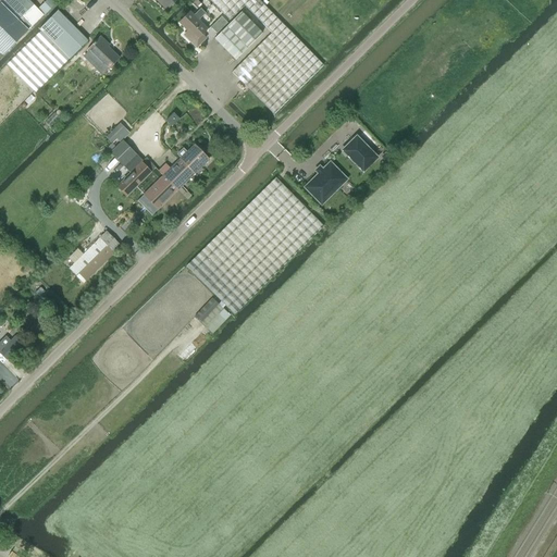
[(0,0),(0,52),(2,56),(28,31),(27,29),(42,14),(27,0),(0,0)]
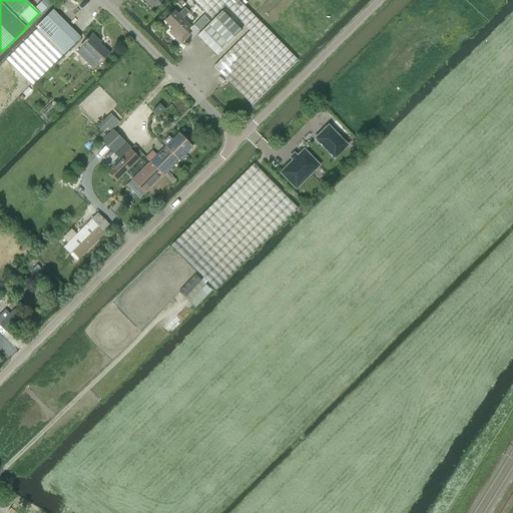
[(50,0),(42,0),(34,8),(40,14),(52,2),(50,0)]
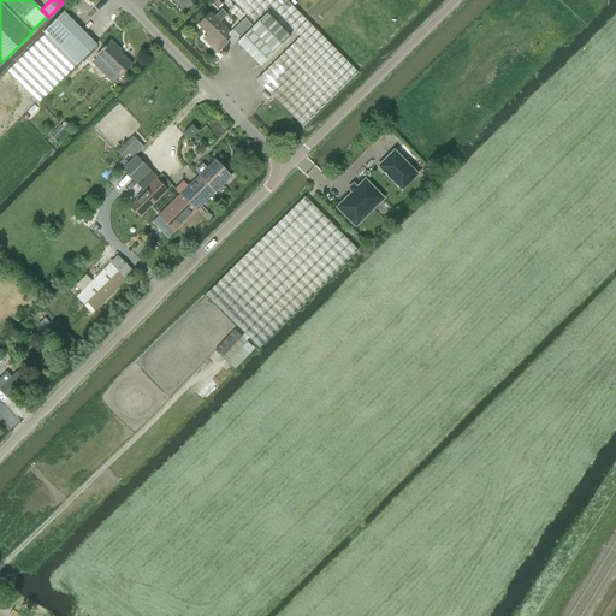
[(172,0),(184,11),(195,0),(172,0)]
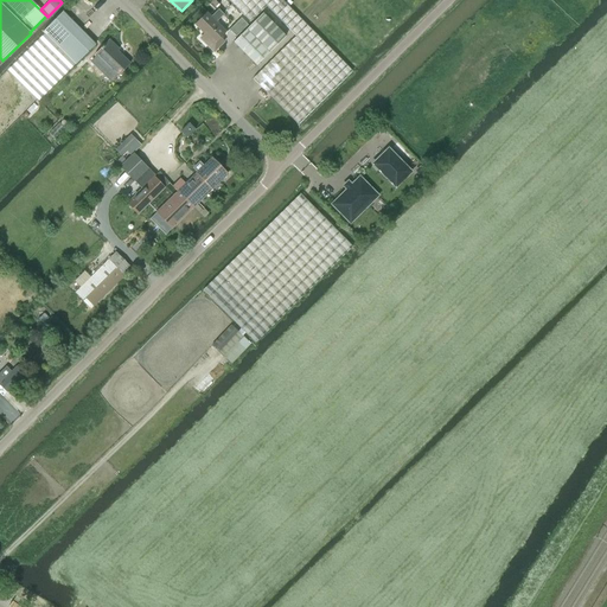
[(280,0),(228,0),(244,16),(250,21),(267,6),(296,36),(253,78),(263,89),(299,126),(342,83),(352,71),(280,0)]
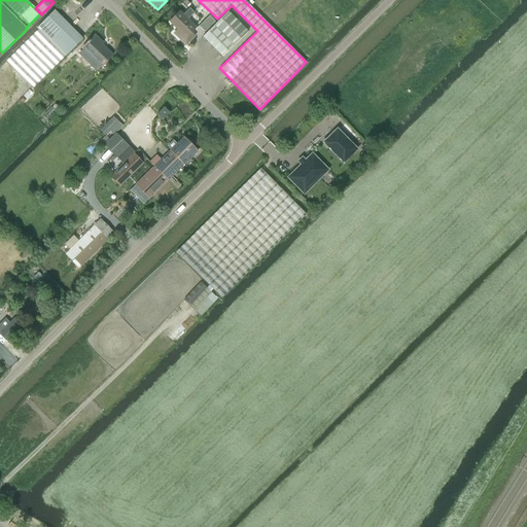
[(195,36),(190,33),(196,28),(187,19),(194,12),(189,8),(182,14),(179,11),(169,22),(180,33),(176,36),(185,45),(195,36)]
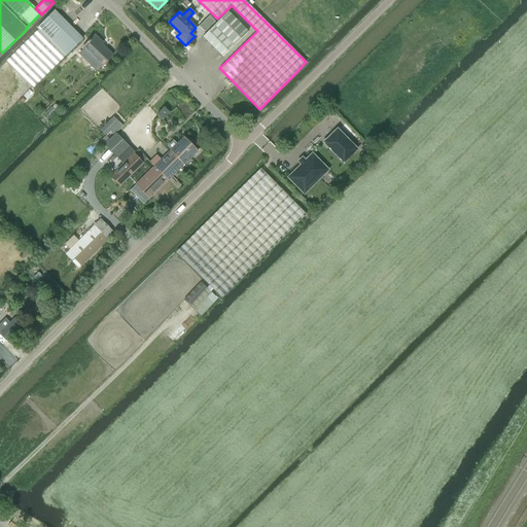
[(55,10),(36,28),(38,29),(65,56),(82,38),(55,10)]
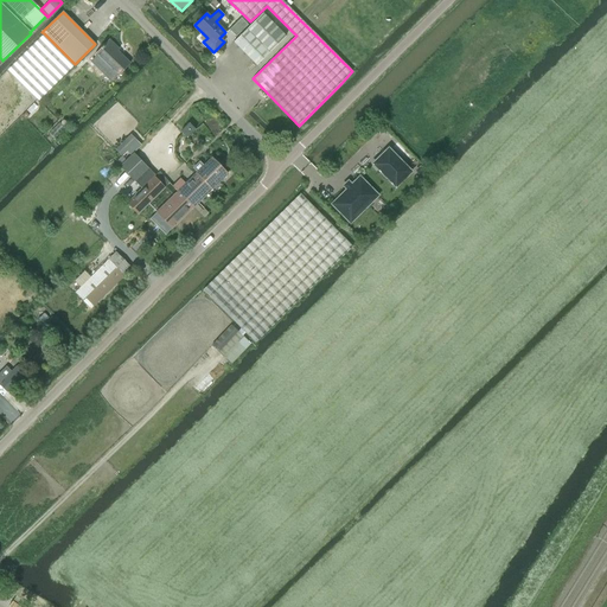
[(232,42),(256,65),(286,36),(262,13),(251,23),(232,42)]
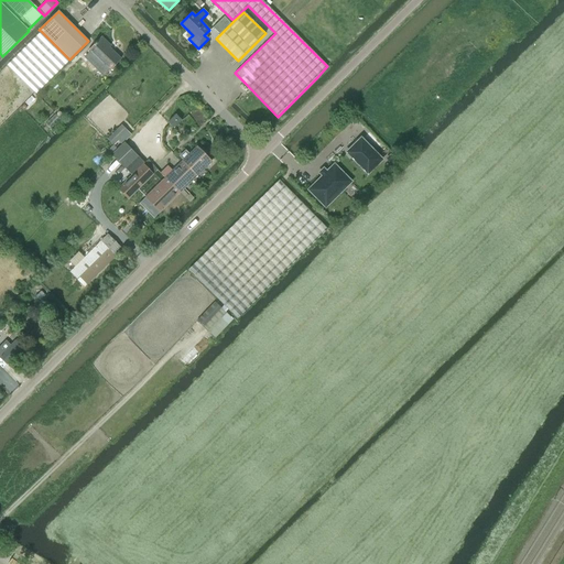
[(213,28),(218,34),(229,23),(224,17),(213,28)]
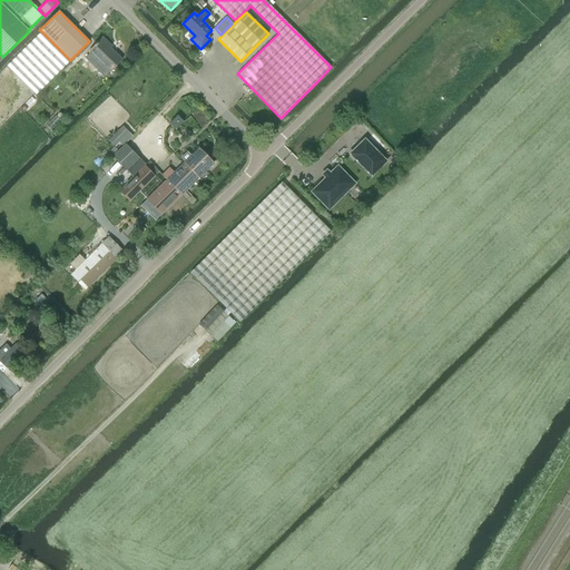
[(12,61),(8,66),(31,90),(37,95),(56,76),(70,60),(41,31),(12,61)]
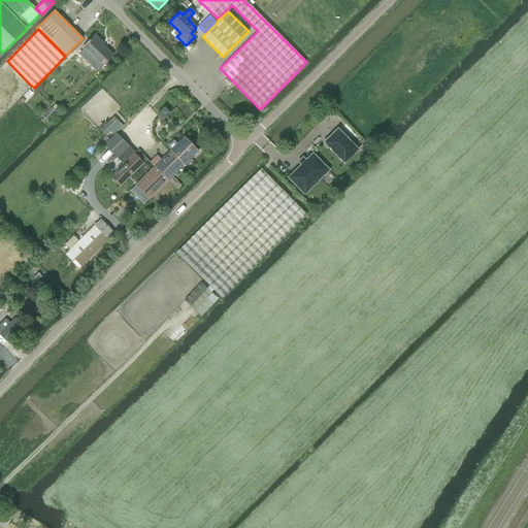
[(100,66),(112,55),(101,44),(102,42),(94,34),(80,47),(100,66)]
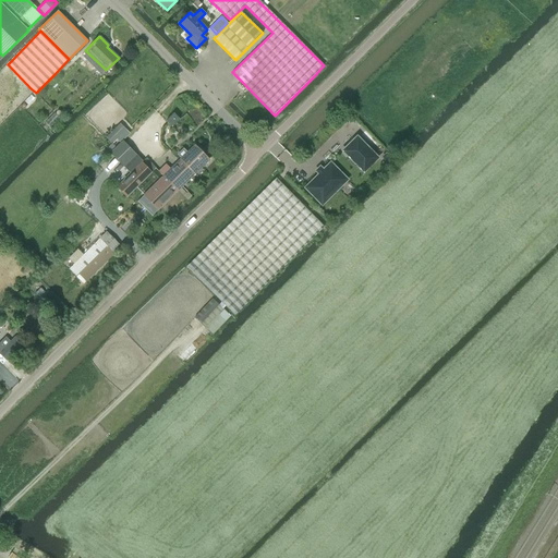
[(166,121),(171,126),(179,119),(173,113),(166,121)]
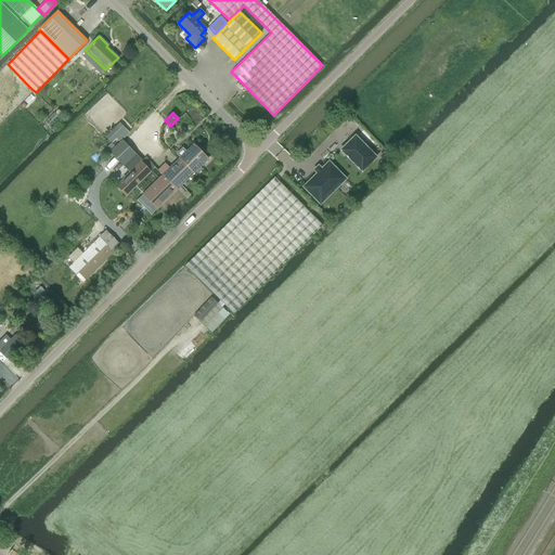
[(105,137),(112,143),(126,129),(119,123),(105,137)]
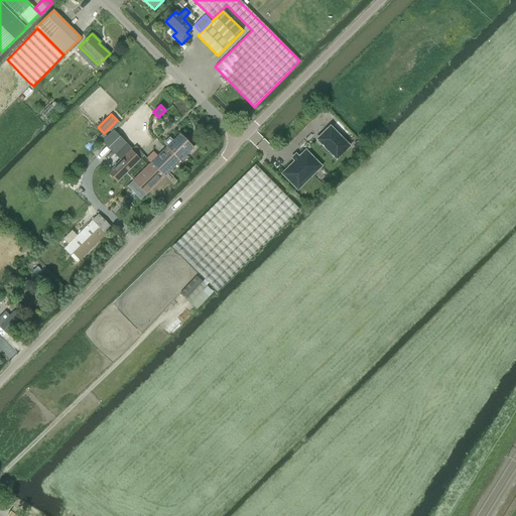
[(331,127),(317,140),(337,159),(350,146),(331,127)]
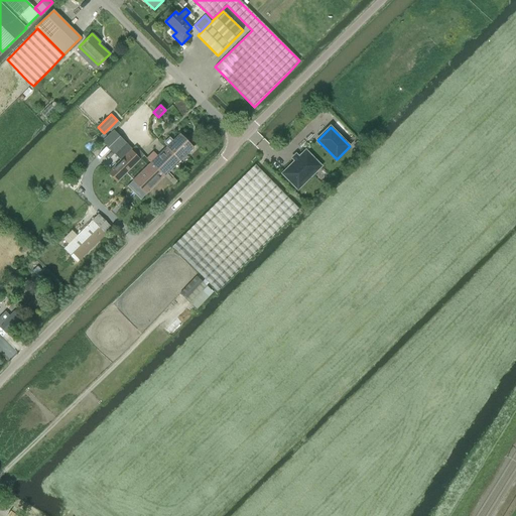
[(165,148),(178,161),(192,148),(179,134),(165,148)]
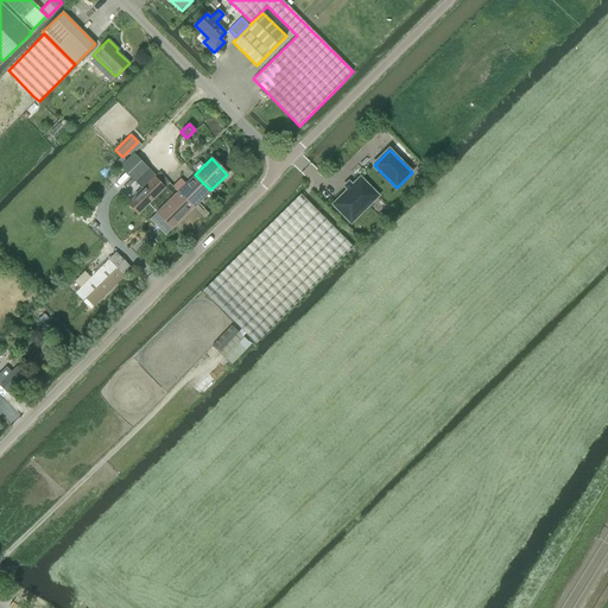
[(416,171),(422,178),(426,173),(420,166),(416,171)]
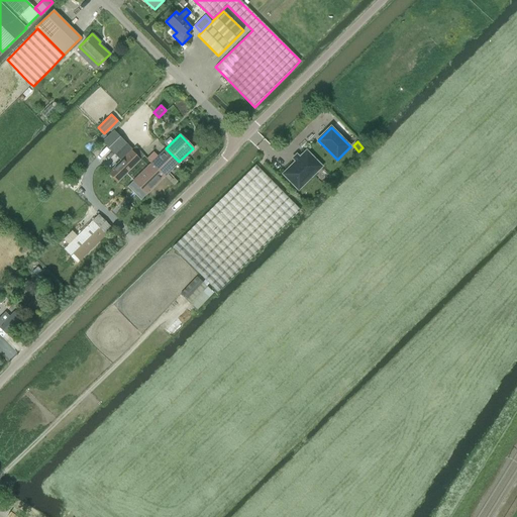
[(120,162),(108,173),(117,182),(140,159),(125,143),(114,154),(120,162)]
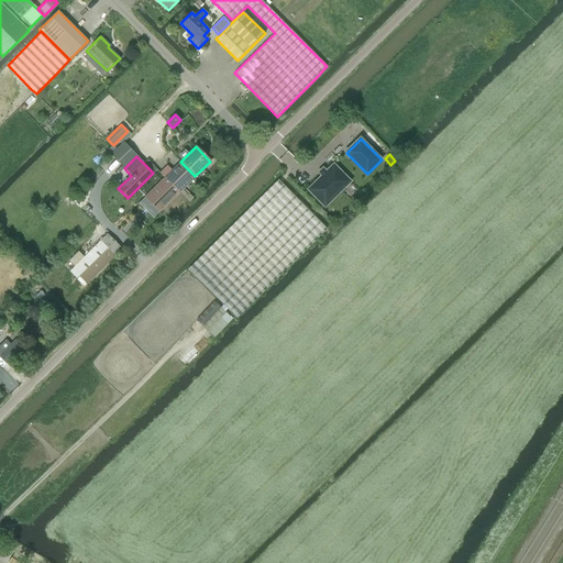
[(179,192),(195,176),(180,162),(165,177),(179,192)]
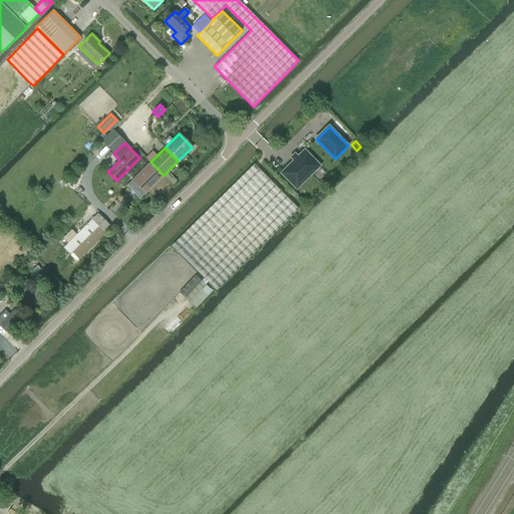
[(297,189),(320,166),(305,151),(282,173),(297,189)]
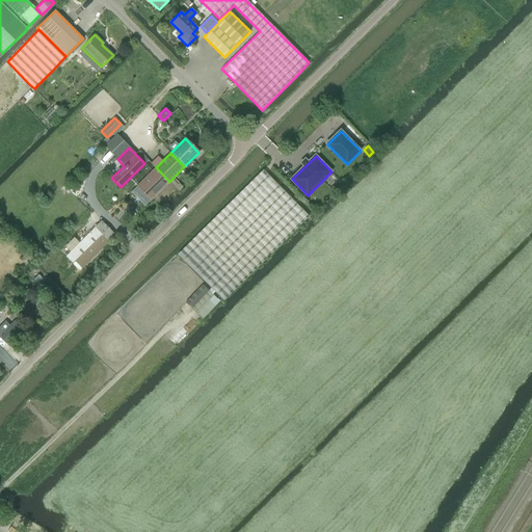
[(169,182),(156,167),(137,186),(151,200),(169,182)]
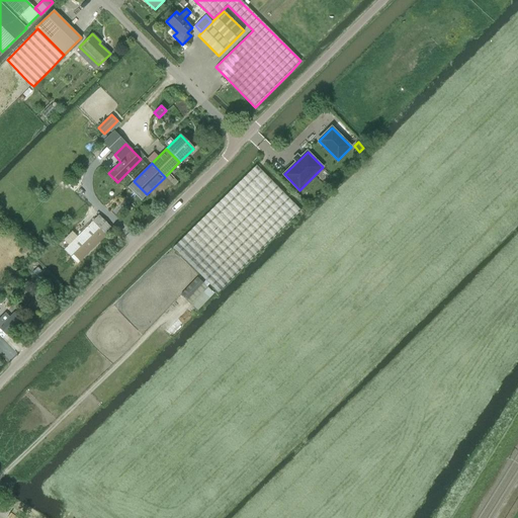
[(218,292),(276,235),(301,210),(257,166),(173,248),(218,292)]
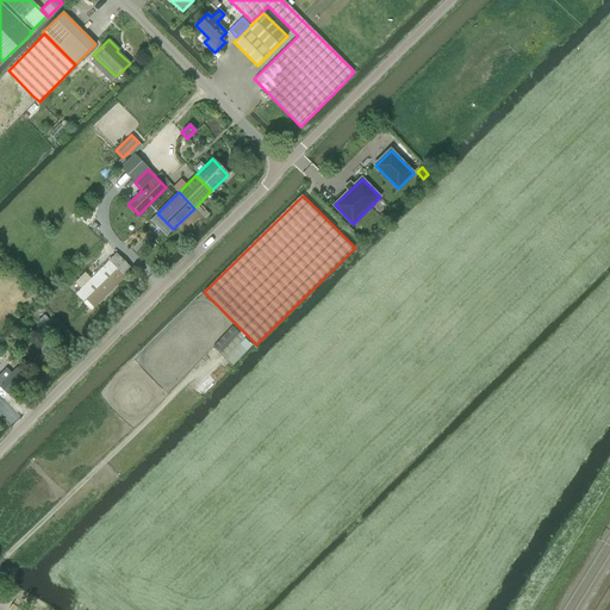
[(116,254),(75,294),(91,310),(131,269),(116,254)]
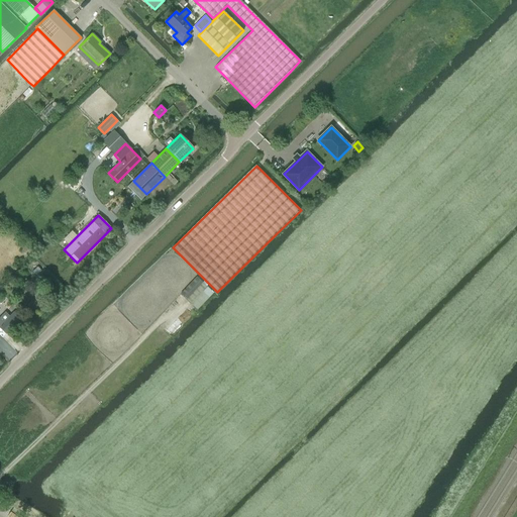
[(197,310),(213,293),(202,282),(198,277),(181,295),(185,299),(197,310)]
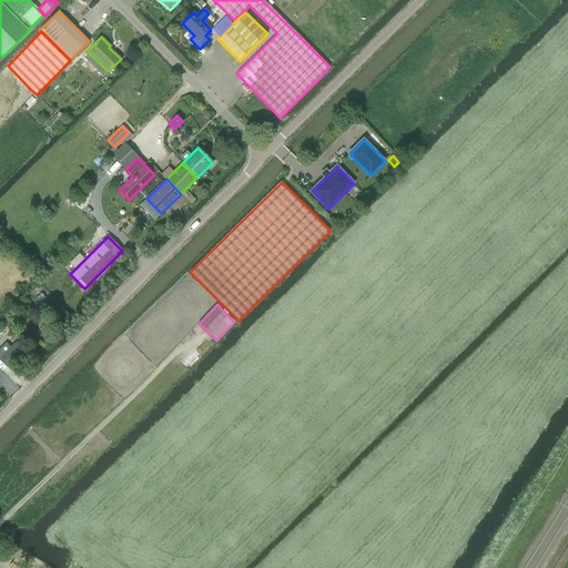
[(21,359),(26,354),(14,343),(10,347),(6,343),(0,348),(0,359),(7,367),(18,356),(21,359)]
